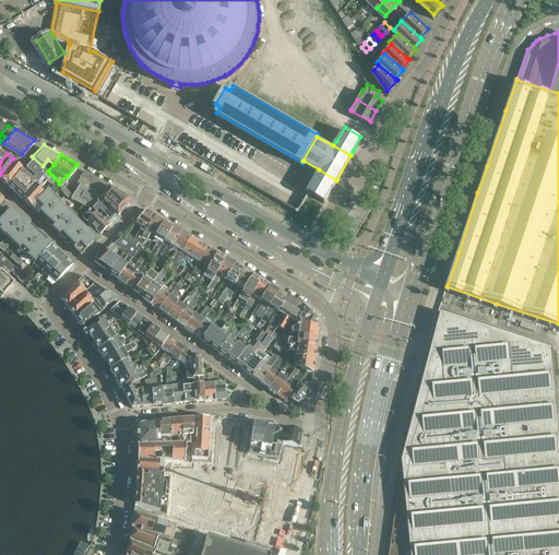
[(44,173),(47,177),(51,181),(55,178),(47,169),(43,166),(33,157),(26,164),(32,169),(35,172),(39,175),(40,176),(44,173)]
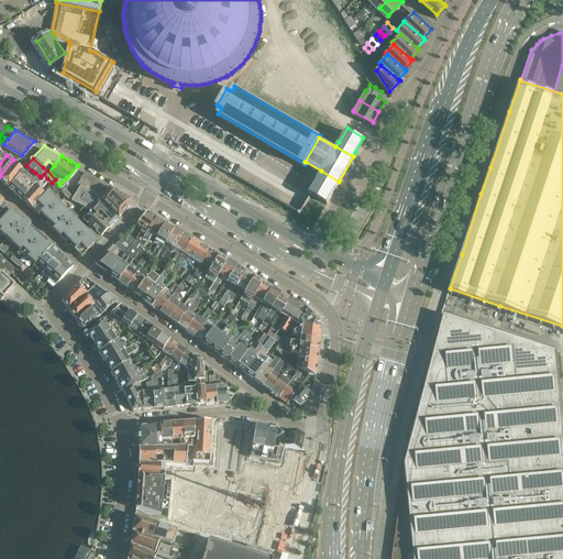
[(13,160),(0,176),(9,184),(22,167),(13,160)]
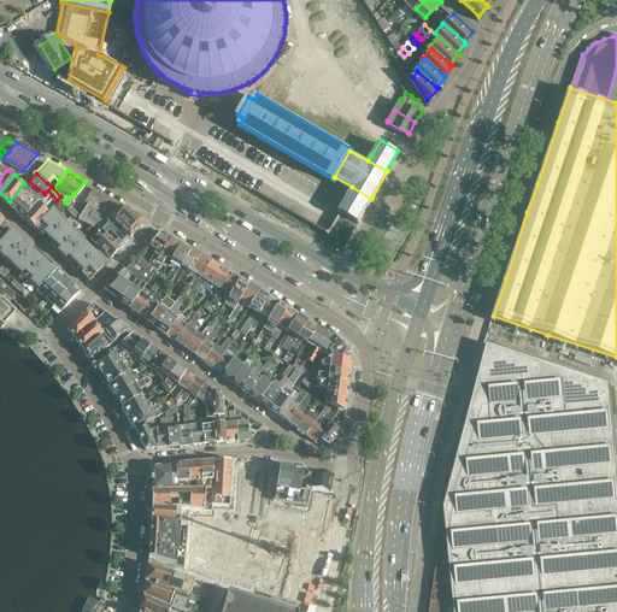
[(24,183),(10,201),(16,207),(31,190),(24,183)]
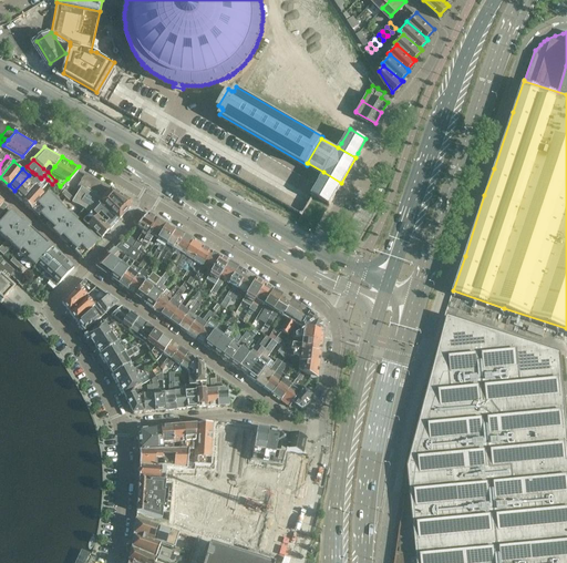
[(85,185),(91,174),(85,171),(78,183),(78,184),(80,184),(81,183),(85,185)]
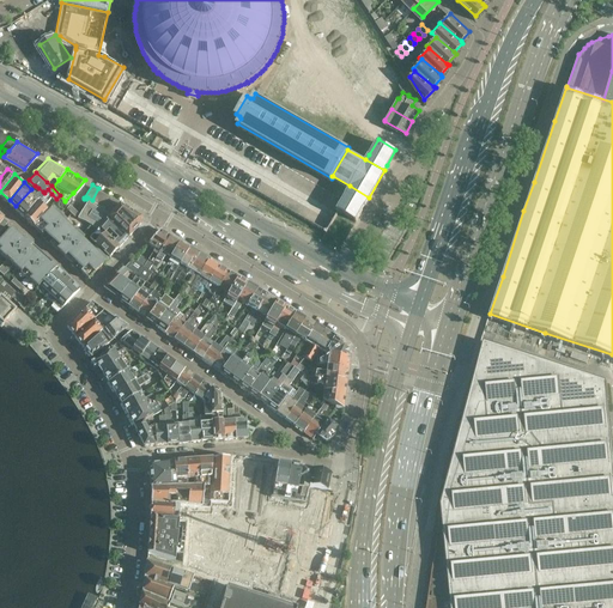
[(369,198),(350,186),(338,207),(339,207),(356,218),(369,198)]
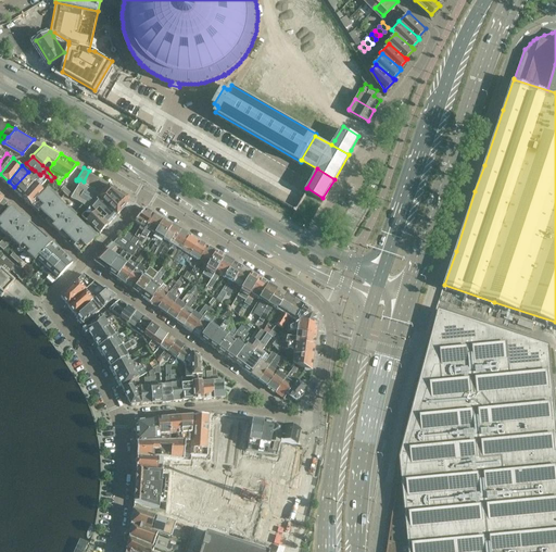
[(28,172),(14,187),(22,193),(35,180),(40,175),(39,174),(35,171),(33,175),(28,172)]
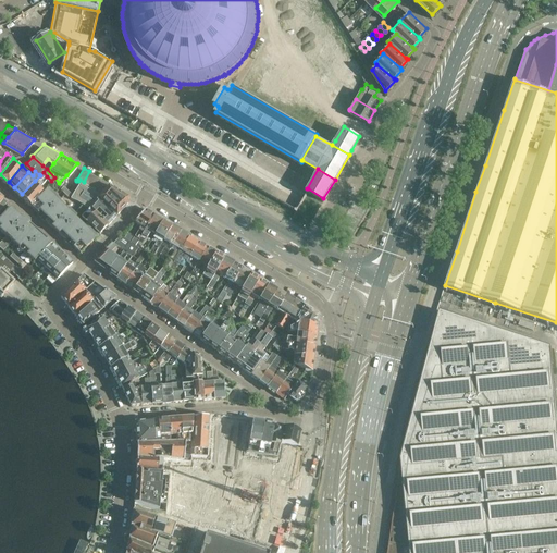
[(89,186),(96,174),(89,171),(84,182),(89,186)]
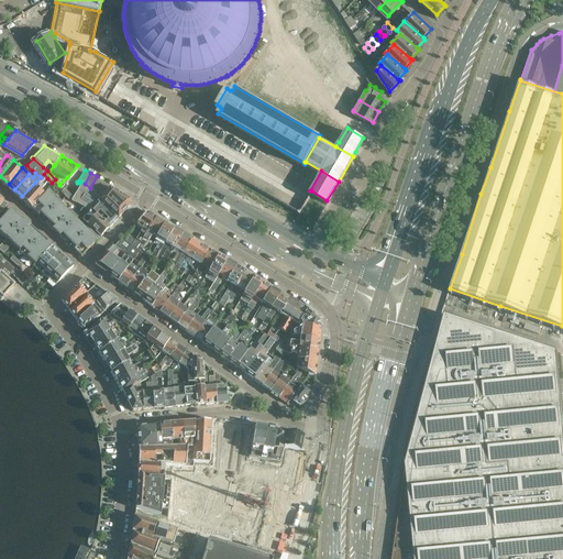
[(35,183),(22,196),(31,205),(44,192),(40,187),(45,182),(47,178),(44,174),(41,177),(35,183)]
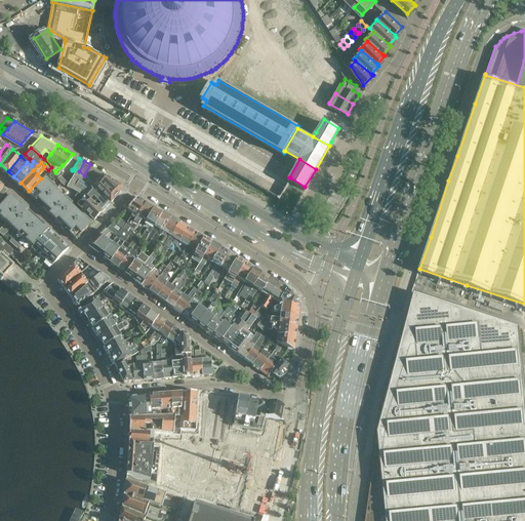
[(89,177),(95,167),(90,164),(84,175),(89,177)]
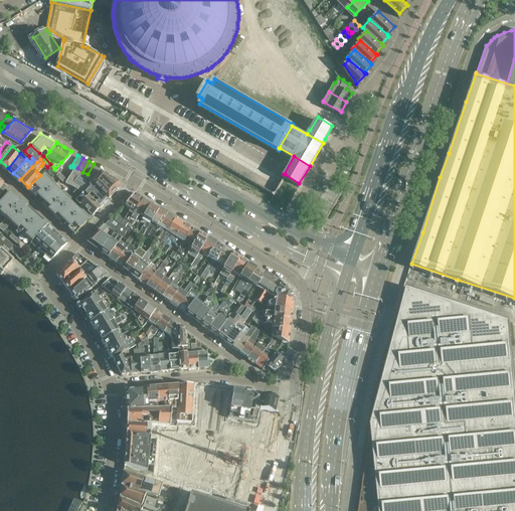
[(101,168),(94,164),(88,174),(93,177),(101,168)]
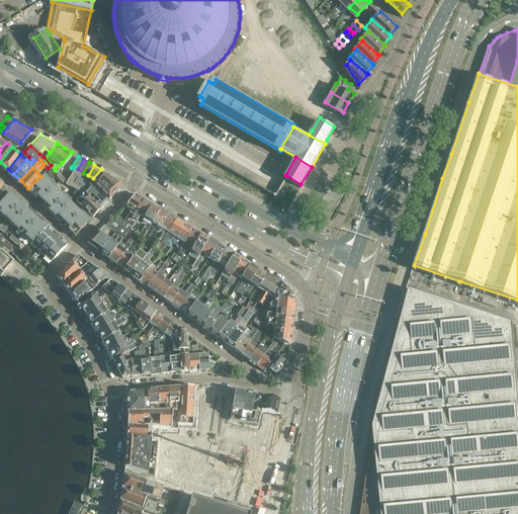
[(84,189),(93,178),(74,167),(66,181),(73,184),(82,190),(84,189)]
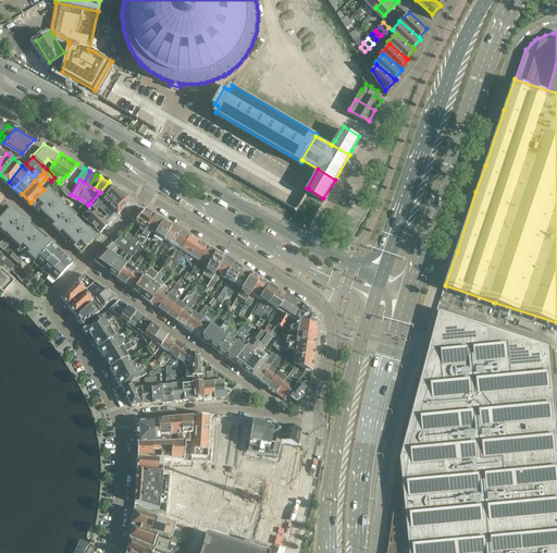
[(63,182),(60,185),(69,193),(72,189),(63,182)]
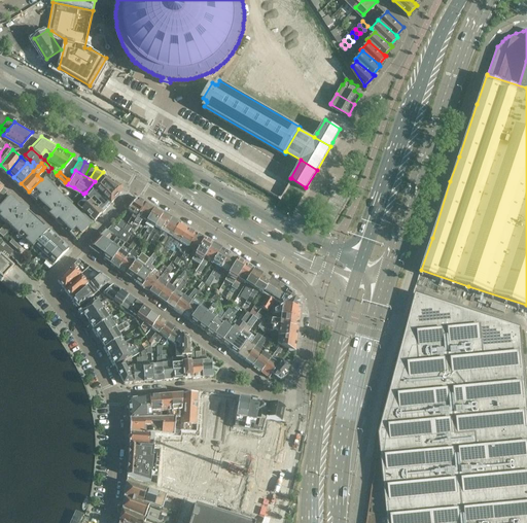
[(123,188),(121,183),(103,172),(85,193),(91,197),(102,209),(123,188)]
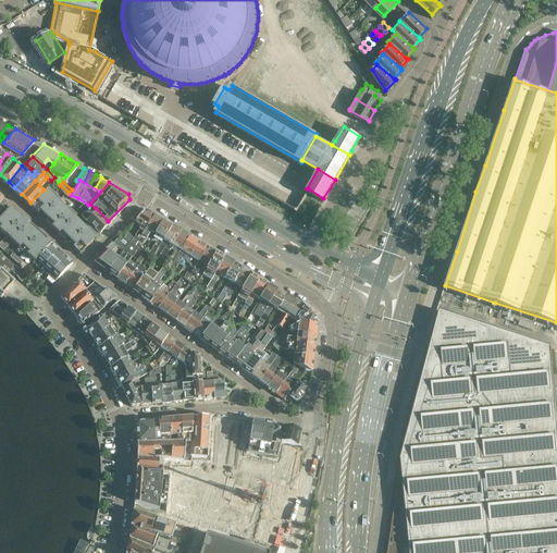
[(79,250),(98,233),(48,185),(46,187),(31,203),(38,209),(37,210),(37,211),(39,214),(41,214),(41,216),(44,218),(46,218),(65,236),(64,236),(64,237),(66,241),(69,241),(69,242),(71,244),(73,244),(79,250)]
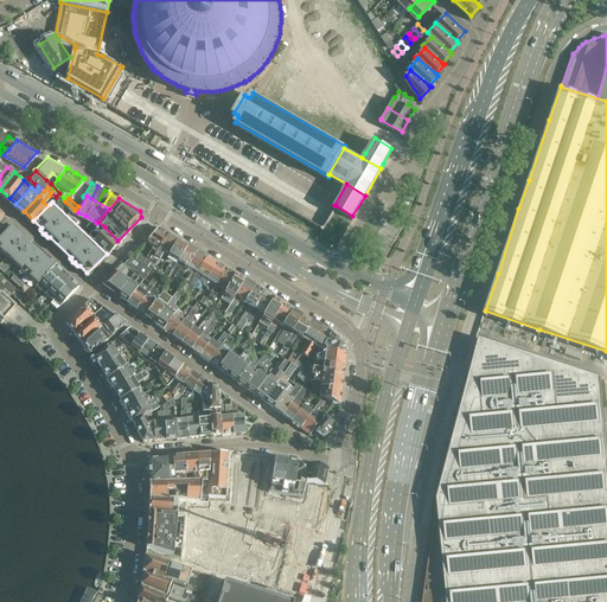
[(0,235),(0,242),(1,243),(0,244),(0,247),(7,253),(0,261),(0,264),(4,269),(13,258),(21,266),(24,263),(32,270),(30,274),(38,281),(56,261),(13,222),(0,235)]
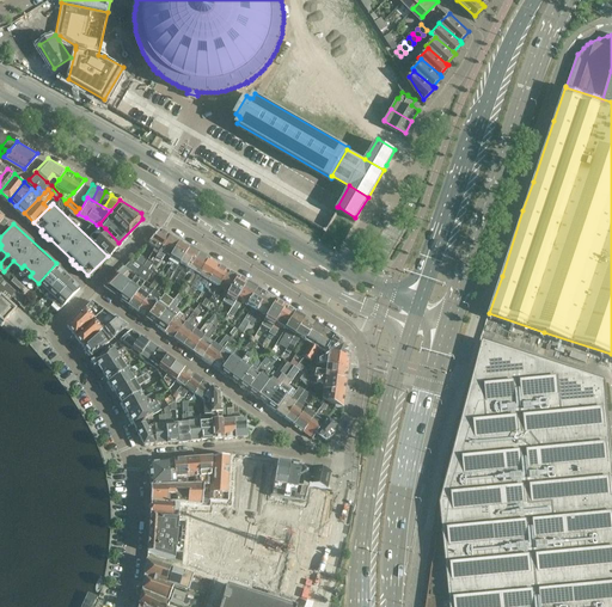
[(90,234),(95,239),(109,253),(118,243),(105,228),(104,230),(98,224),(90,234)]
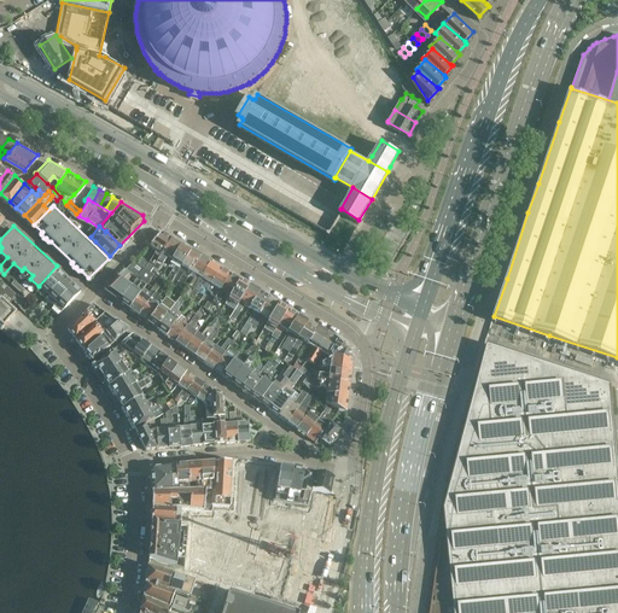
[(162,228),(149,243),(156,247),(149,258),(153,261),(161,250),(170,233),(162,228)]
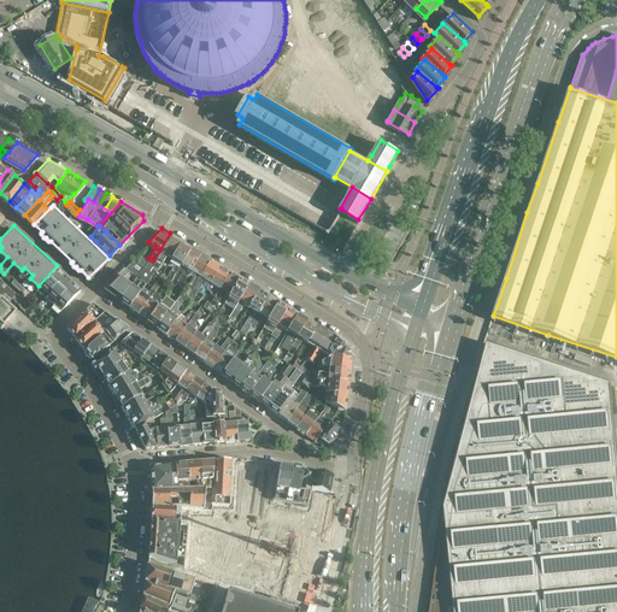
[(170,233),(160,249),(150,266),(150,268),(154,271),(166,253),(170,256),(180,239),(170,233)]
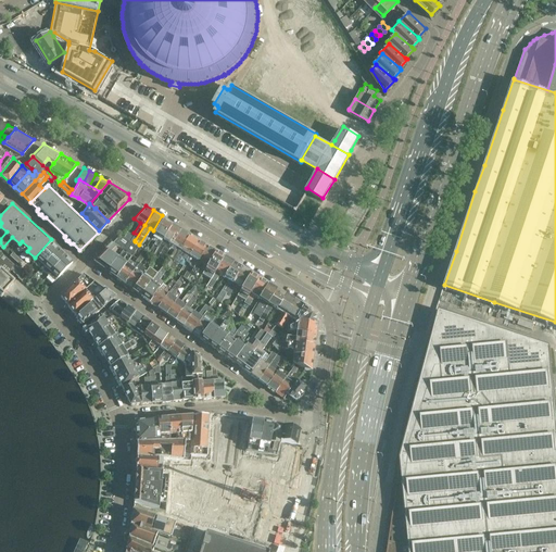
[(162,215),(153,230),(159,234),(149,250),(152,252),(163,236),(172,222),(162,215)]
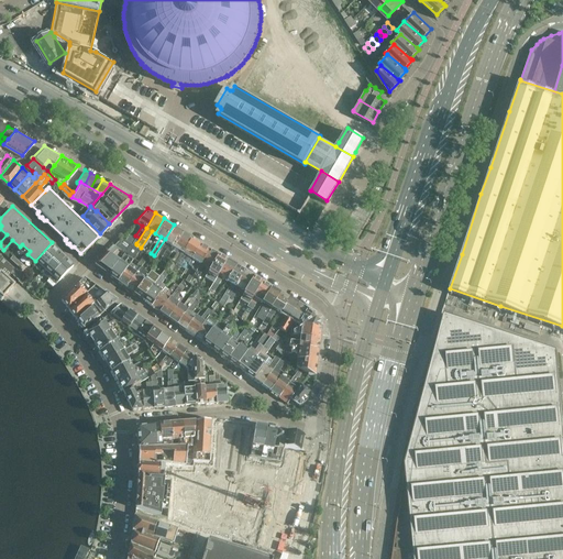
[(174,225),(165,239),(155,255),(158,259),(166,247),(170,249),(173,244),(183,229),(174,225)]
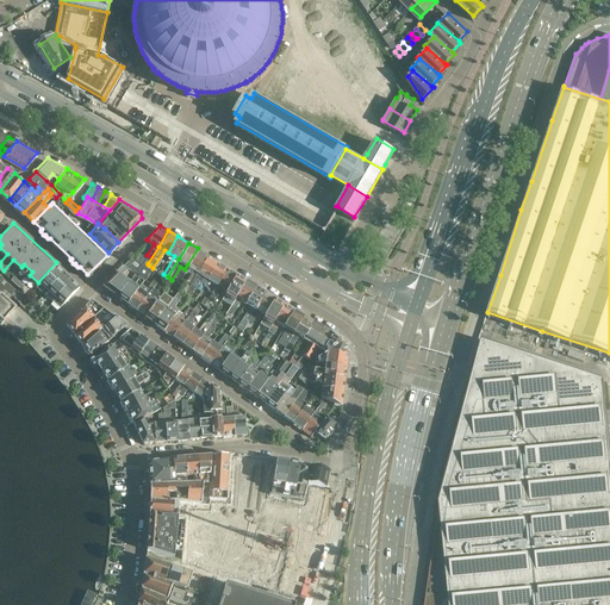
[(198,248),(187,264),(193,268),(187,279),(182,286),(182,287),(185,289),(198,270),(207,254),(198,248)]
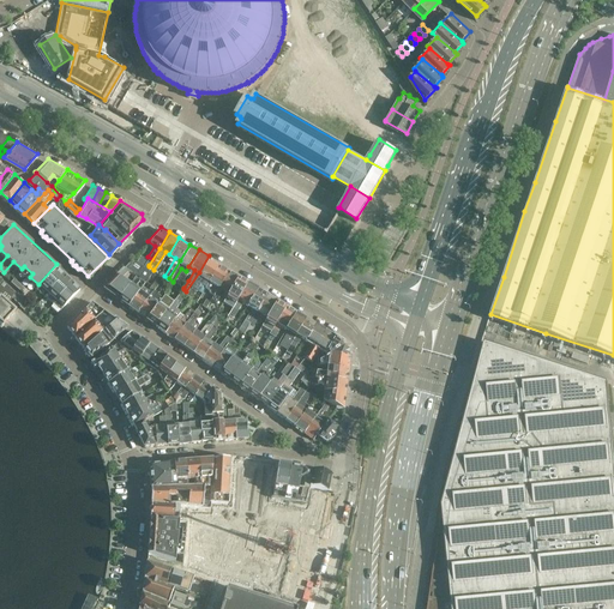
[(133,255),(107,284),(107,287),(119,296),(131,281),(137,272),(145,278),(152,269),(133,255)]
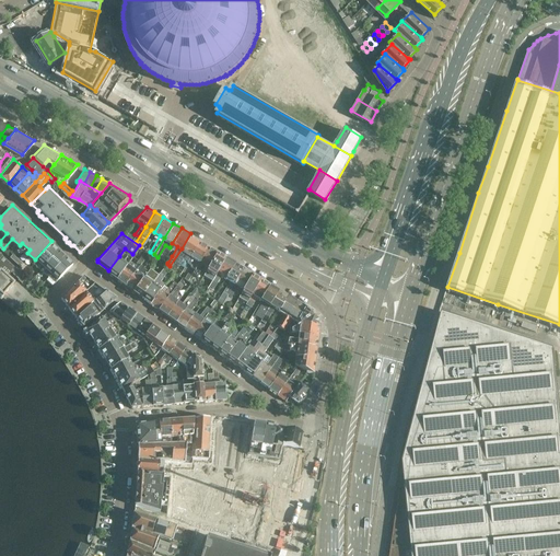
[(190,233),(182,248),(171,266),(174,269),(178,263),(184,256),(187,258),(190,254),(200,240),(190,233)]
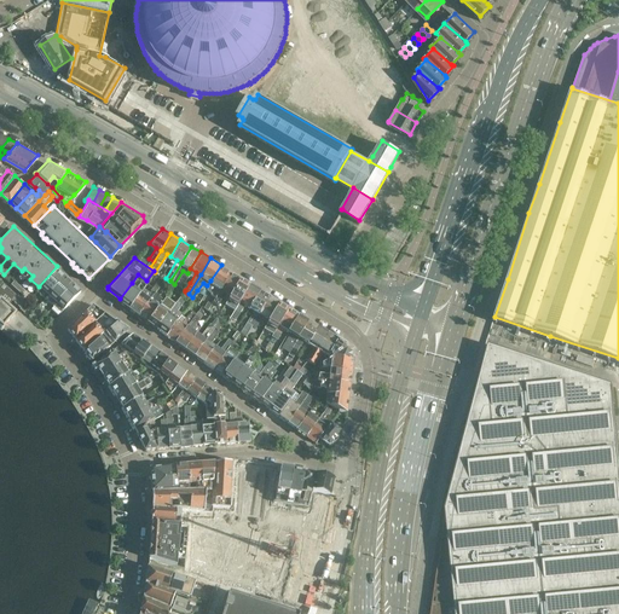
[(221,265),(210,281),(207,287),(212,289),(212,290),(215,293),(220,287),(231,271),(221,265)]
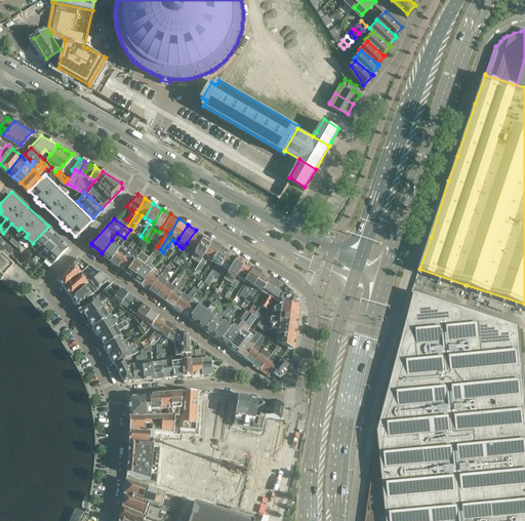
[(33,243),(31,245),(38,250),(55,232),(48,226),(33,243)]
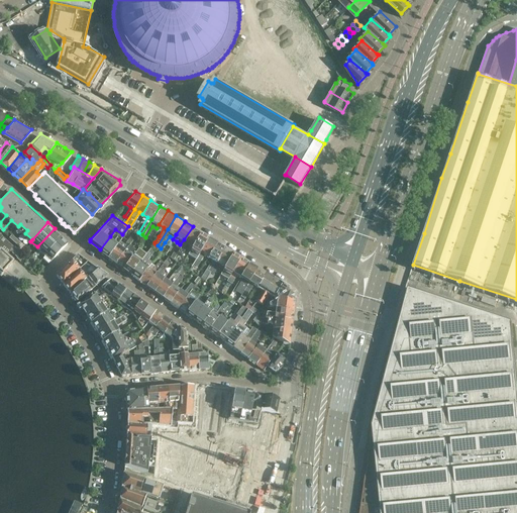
[(193,226),(184,239),(177,250),(181,251),(182,250),(188,241),(192,244),(200,230),(193,226)]
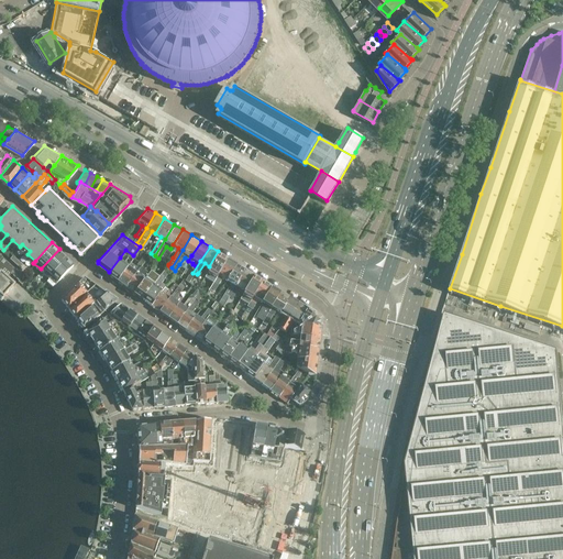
[(59,249),(41,269),(47,275),(66,255),(59,249)]
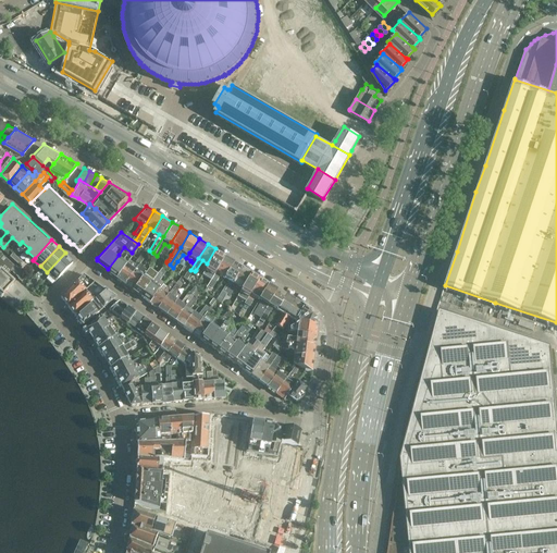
[(119,255),(108,269),(116,274),(127,260),(123,257),(127,250),(124,247),(119,255)]
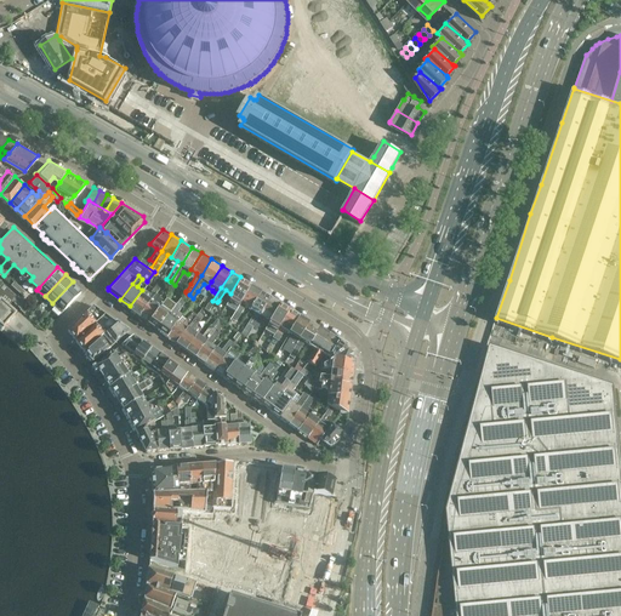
[(142,290),(130,306),(138,313),(155,290),(164,278),(160,275),(149,290),(144,286),(142,290)]
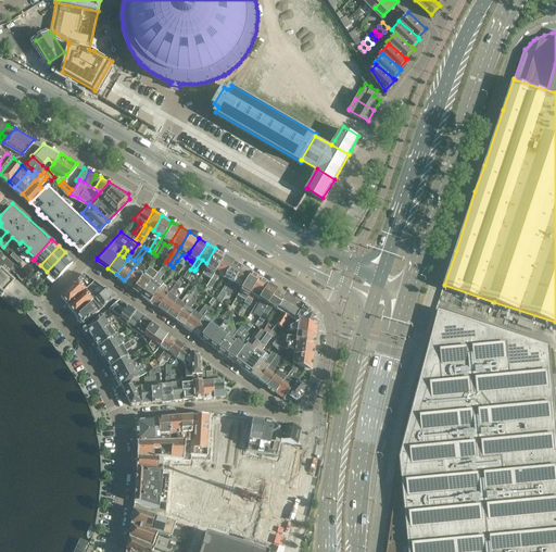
[(206,263),(202,271),(211,276),(215,268),(225,253),(215,248),(206,263)]
